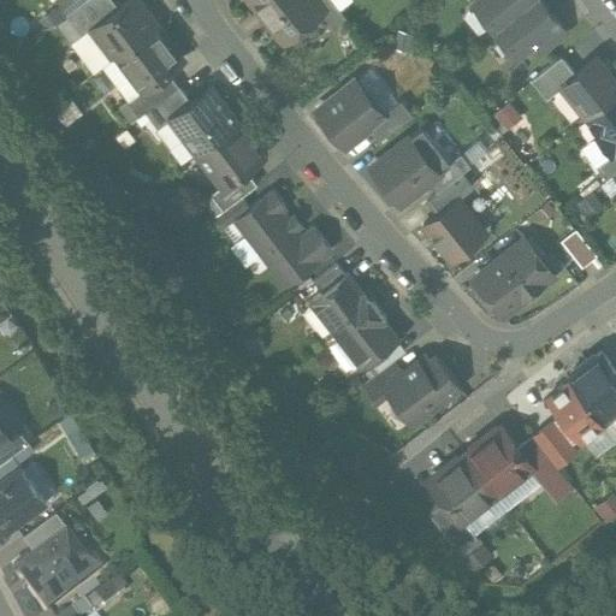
[(88,0),(55,0),(69,16),(88,0)]
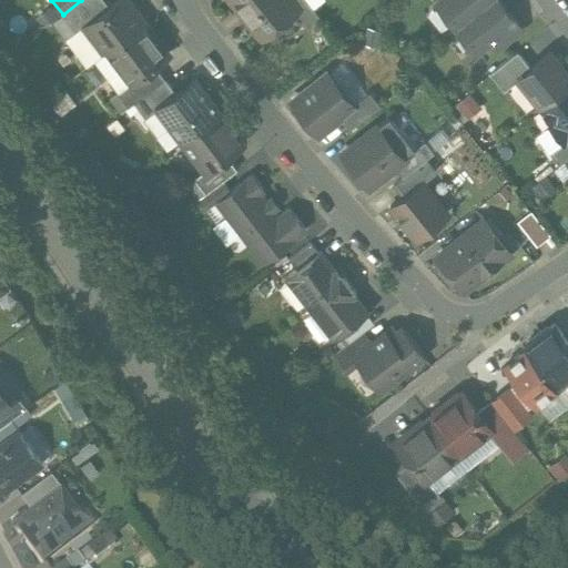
[(81,0),(63,14),(78,33),(84,28),(109,9),(101,0),(81,0)]
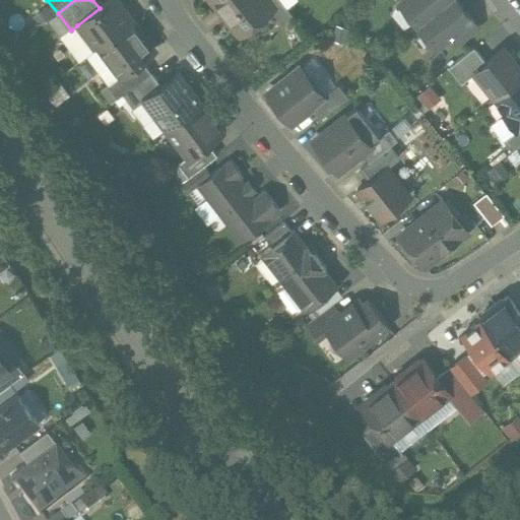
[(111,0),(100,8),(77,25),(96,50),(98,50),(98,49),(130,23),(131,22),(114,0),(111,0)]
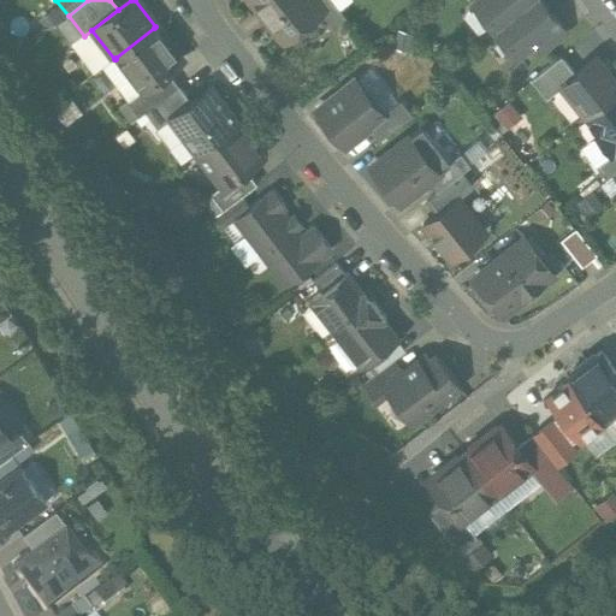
[(250,0),(282,40),(292,31),(301,33),(308,27),(309,18),(319,10),(320,10),(312,0),(250,0)]
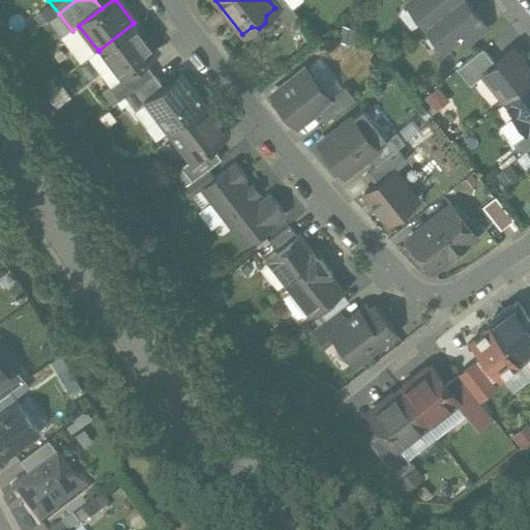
[(268,0),(275,8),(274,8),(287,25),(297,16),(284,0),(268,0)]
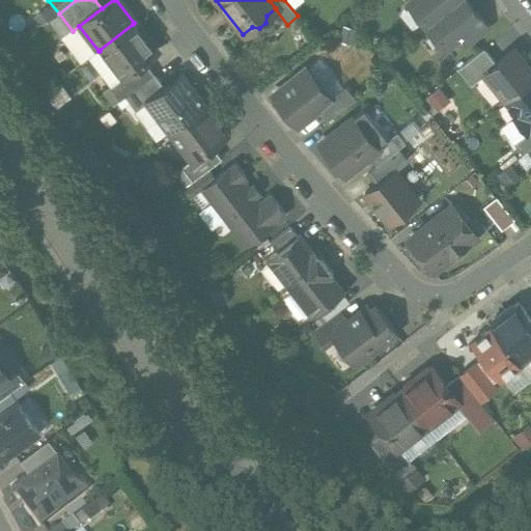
[(412,0),(408,4),(426,27),(458,0),(412,0)]
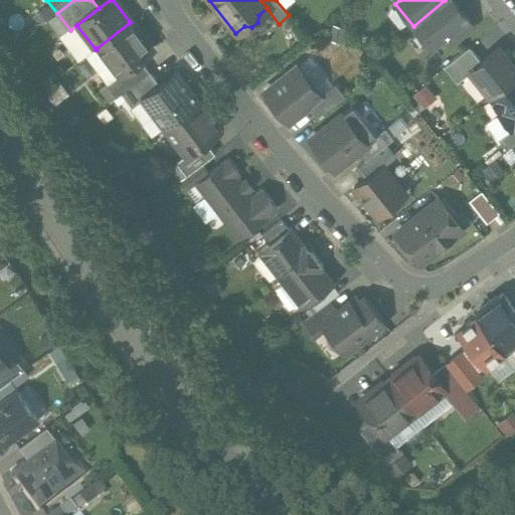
[(451,0),(445,0),(413,26),(431,48),(444,37),(466,20),(467,19),(451,0)]
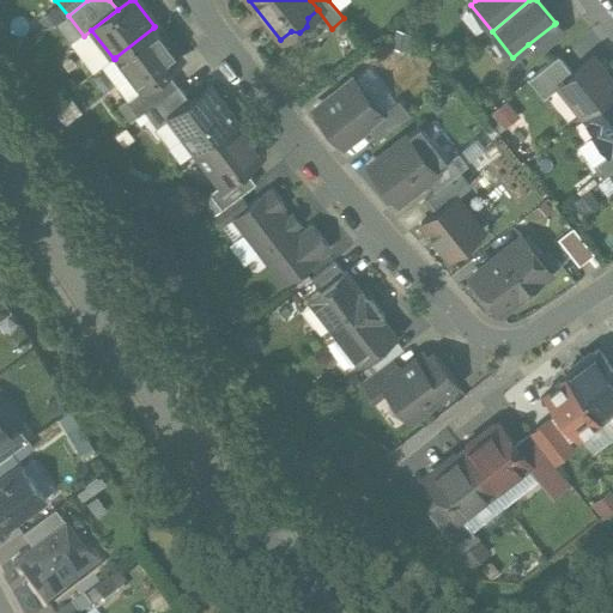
[(554,24),(528,44),(538,55),(563,35),(554,24)]
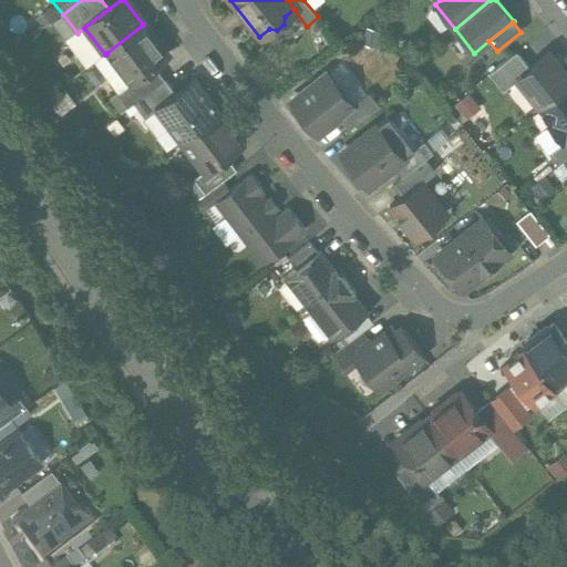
[(142,26),(106,53),(106,54),(130,84),(131,85),(153,68),(166,58),(142,26)]
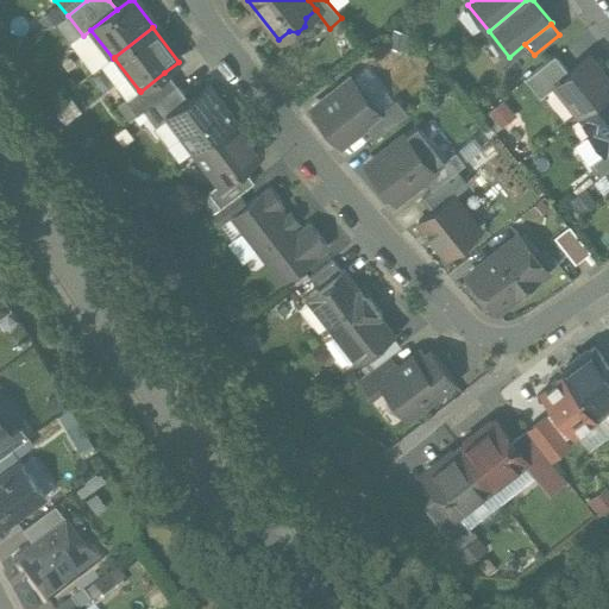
[(569,75),(554,57),(525,81),(540,100),(556,87),(556,86),(569,75)]
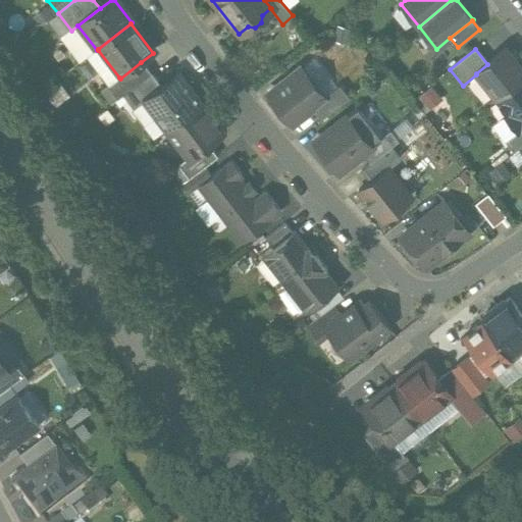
[(476,73),(476,74),(497,100),(521,79),(521,70),(506,50),(487,64),(476,73)]
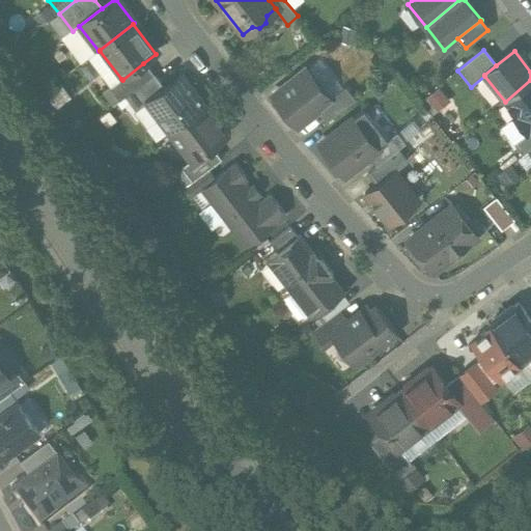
[(143,63),(122,80),(121,79),(110,88),(121,102),(126,98),(154,76),(143,63)]
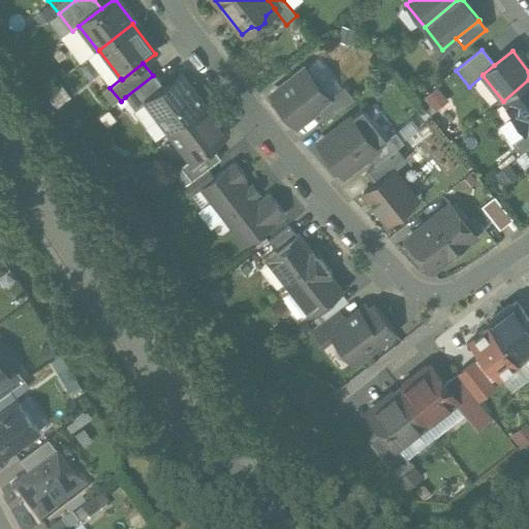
[(315,111),(329,100),(329,99),(305,69),(272,95),(297,126),(315,111)]
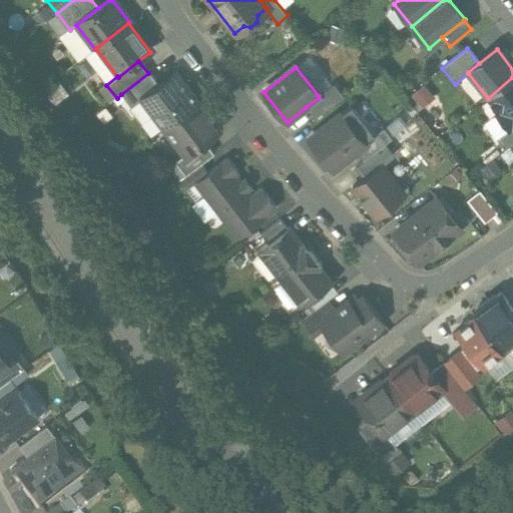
[(148,73),(121,94),(131,108),(141,100),(140,99),(158,86),(148,73)]
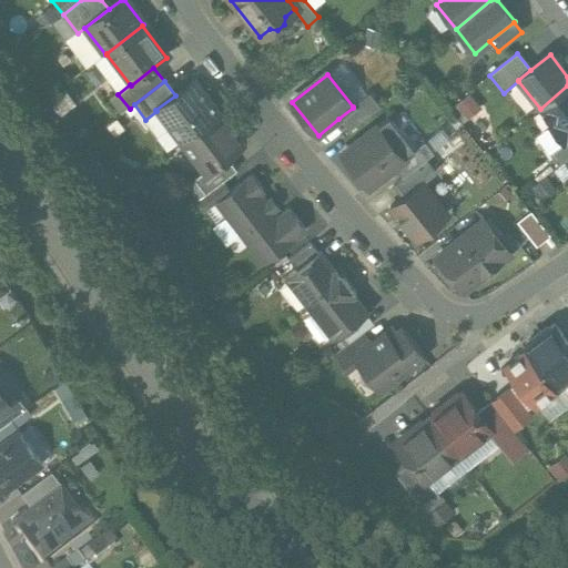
[(175,95),(155,110),(156,111),(181,142),(219,112),(194,81),(175,95)]
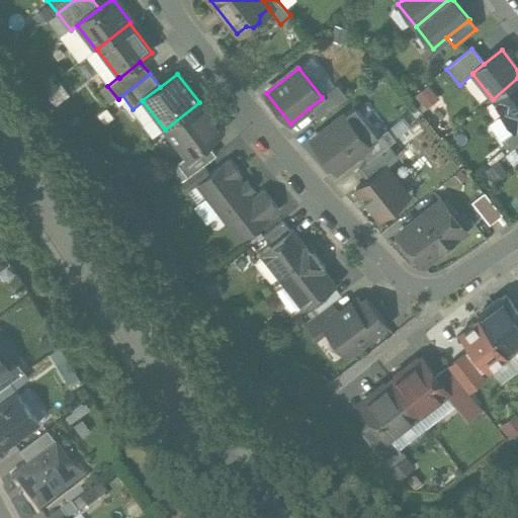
[(517,78),(493,99),(504,113),(502,115),(514,131),(516,128),(517,130),(517,128),(517,78)]
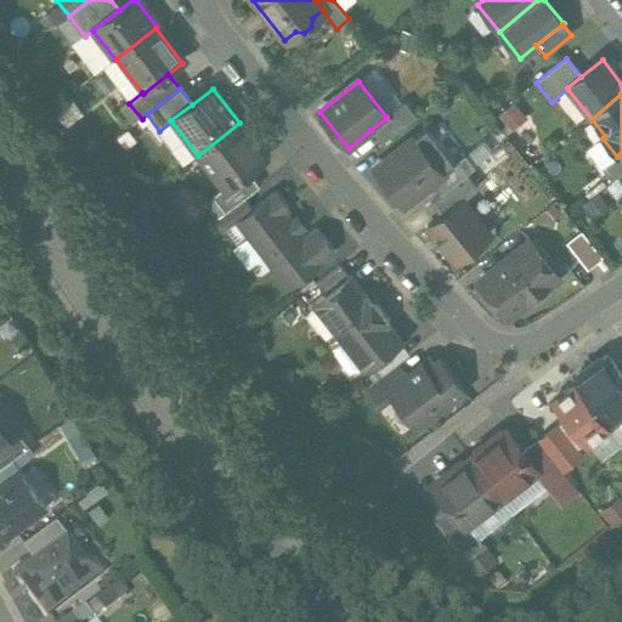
[(68,97),(55,107),(69,126),(82,117),(68,97)]
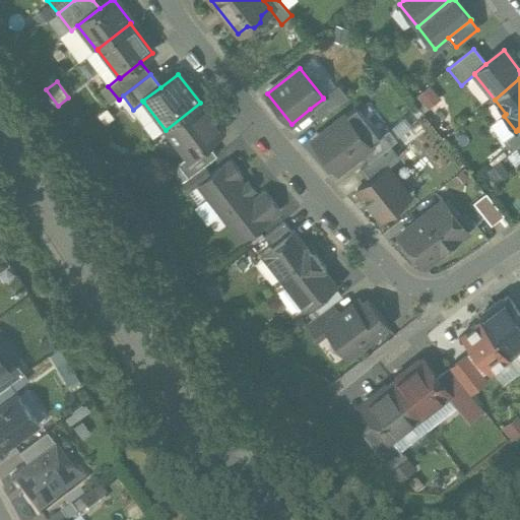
[(310,109),(319,120),(347,96),(338,85),(323,98),(323,99),(310,109)]
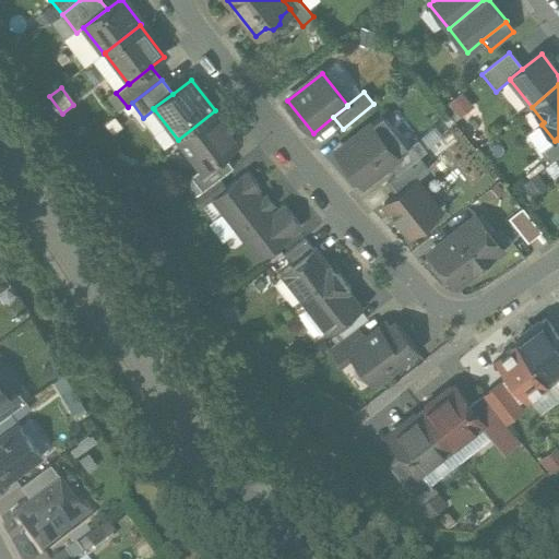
[(449,99),(454,116),(474,109),(467,93),(449,99)]
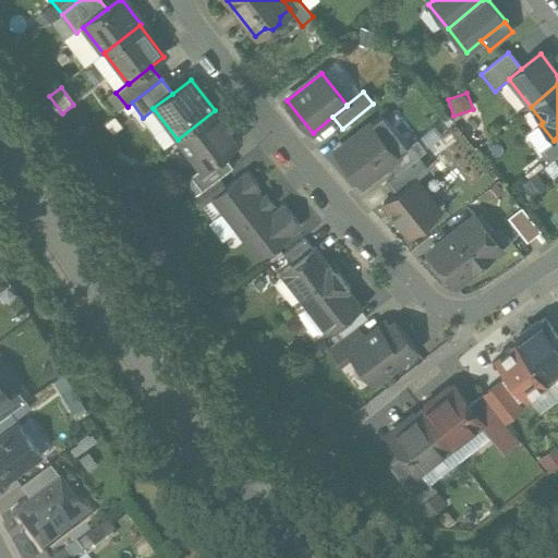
[(215,110),(178,140),(201,169),(202,171),(222,155),(239,142),(215,110)]
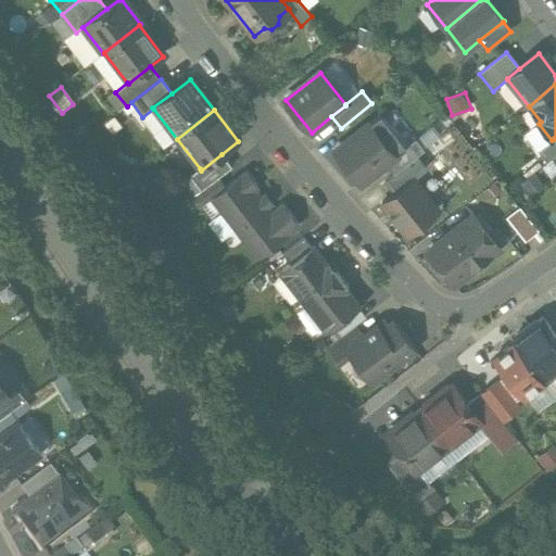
[(361,185),(386,165),(395,158),(394,156),(406,147),(380,116),(335,153),(361,185)]
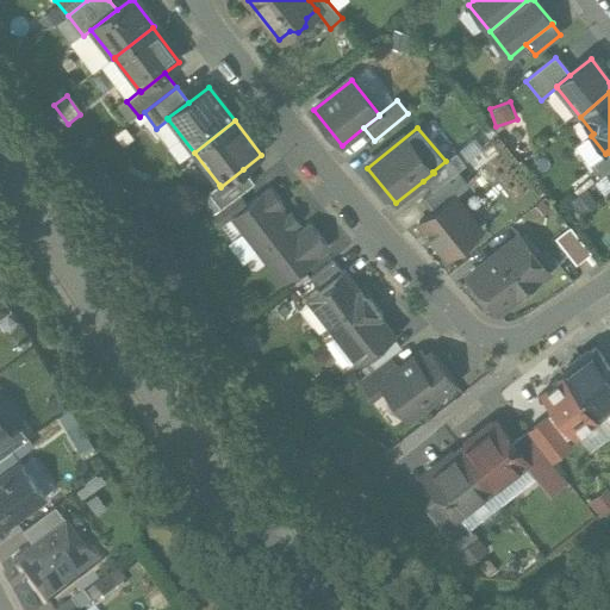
[(609,151),(609,153),(590,168),(599,180),(605,175),(609,172),(609,151)]
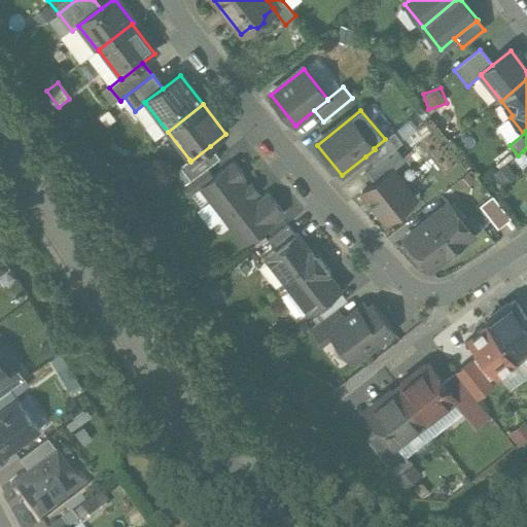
[(365,156),(374,166),(401,143),(393,132),(385,139),(374,148),(375,149),(365,156)]
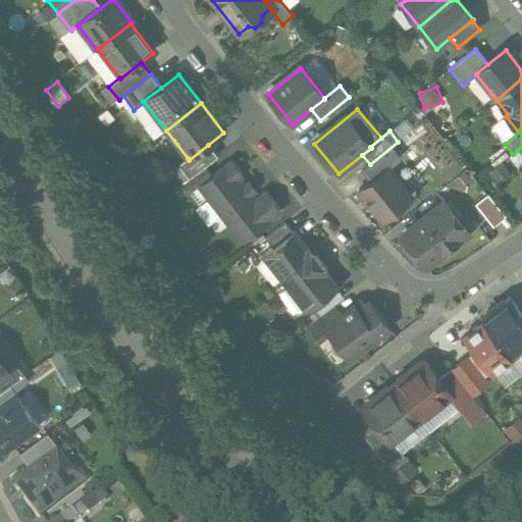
[(208,145),(189,160),(188,158),(177,165),(189,179),(205,167),(218,157),(208,145)]
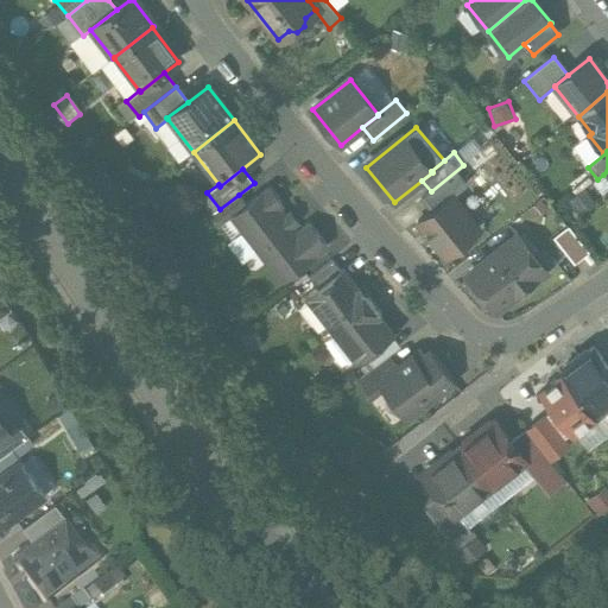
[(422,200),(431,213),(451,196),(453,197),(467,187),(455,172),(422,200)]
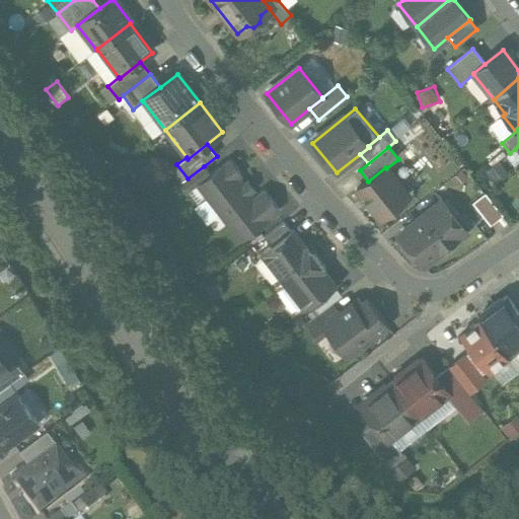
[(211,176),(198,187),(240,241),(279,212),(264,193),(253,201),(248,195),(242,187),(236,178),(240,175),(229,162),(211,176)]
